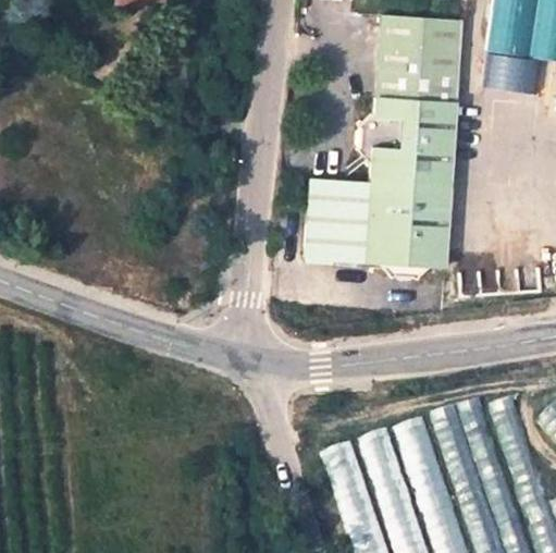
[(116,0),(116,8),(143,10),(143,3),(162,4),(162,0),(116,0)]
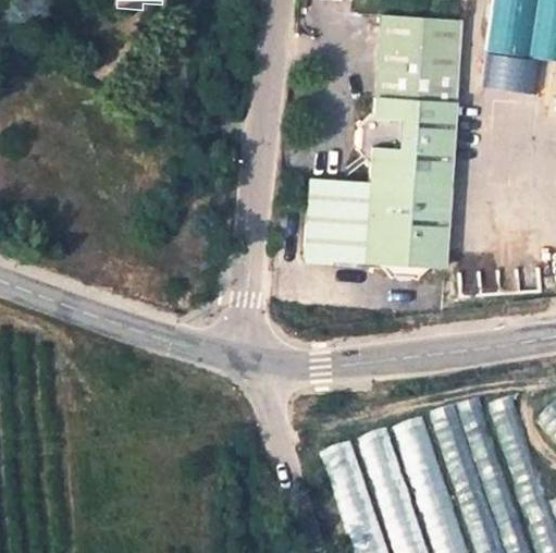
[(555,0),(492,0),(484,51),(555,64),(555,0)]
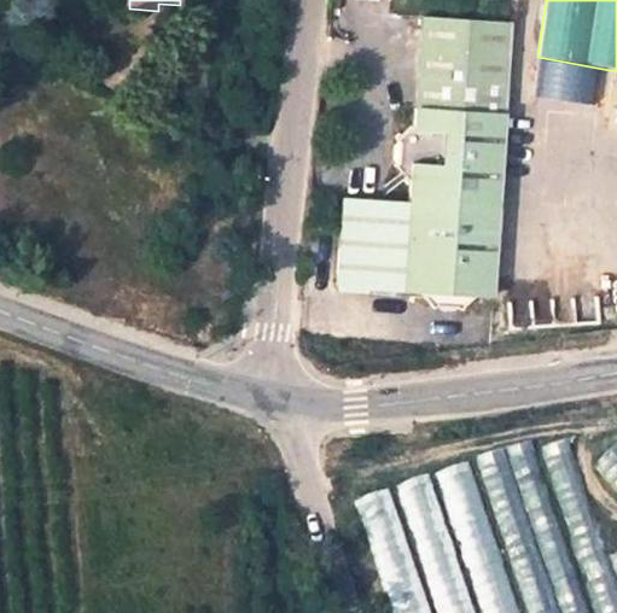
[(421,68),(419,106),(419,109),(510,115),(510,100),(511,85),(514,25),(514,22),(425,16),(425,19),(421,68)]
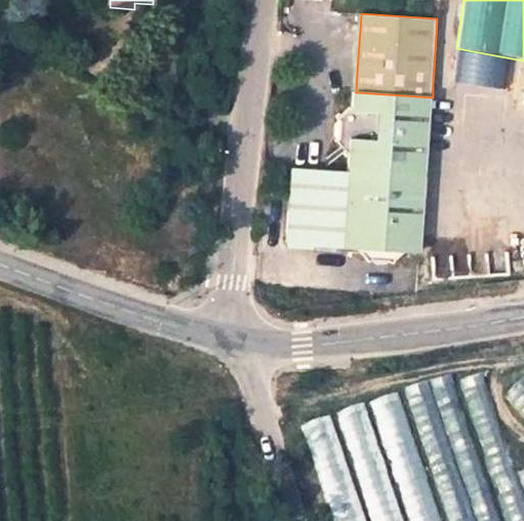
[(427,175),(433,97),(356,92),(355,105),(339,119),(336,145),(351,158),(350,170),(427,175)]
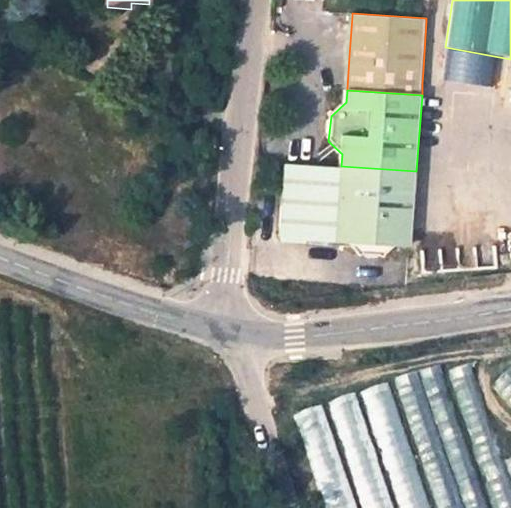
[(411,246),(416,171),(341,166),(286,162),(281,237),(351,242),(363,259),(384,260),(398,245),(411,246)]
